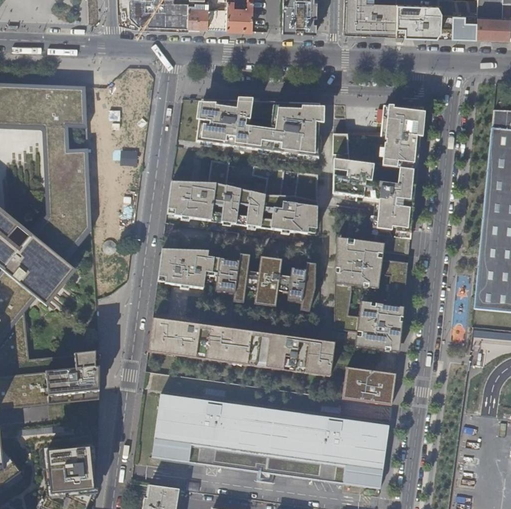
[(129,0),(130,17),(138,25),(189,27),(190,3),(190,1),(159,1),(159,0),(129,0)]
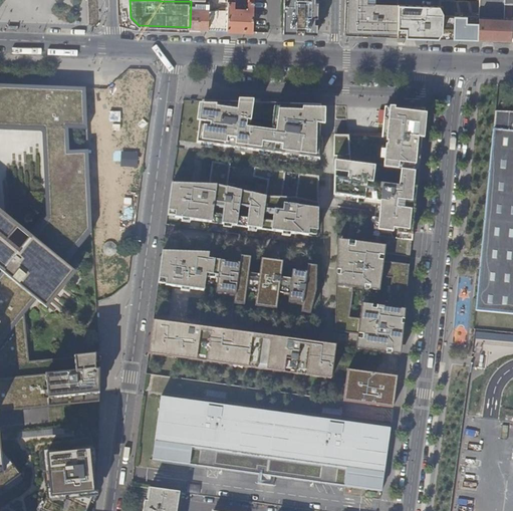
[(253,30),(253,0),(248,0),(249,7),(234,6),(234,0),(229,0),(228,6),(228,13),(228,21),(227,29),(253,30)]
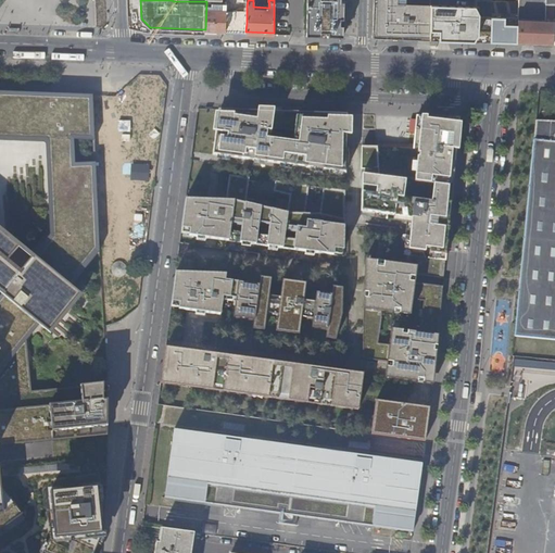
[(307,0),(307,34),(344,35),(343,0),(307,0)]
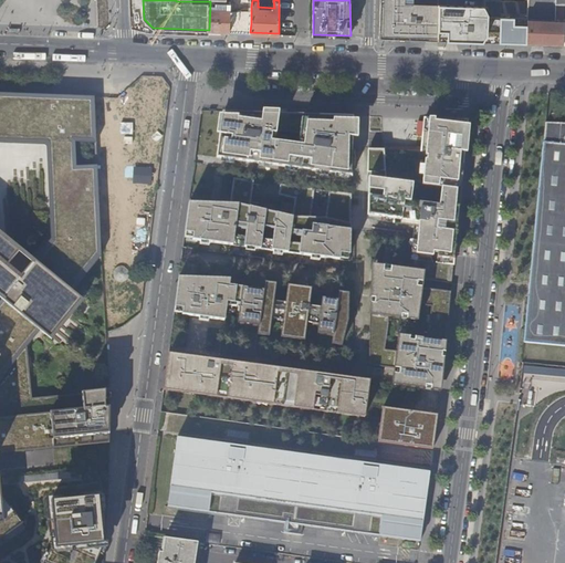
[(439,7),(439,4),(415,3),(415,0),(380,0),(379,37),(411,38),(411,34),(428,34),(428,39),(439,39),(439,7)]
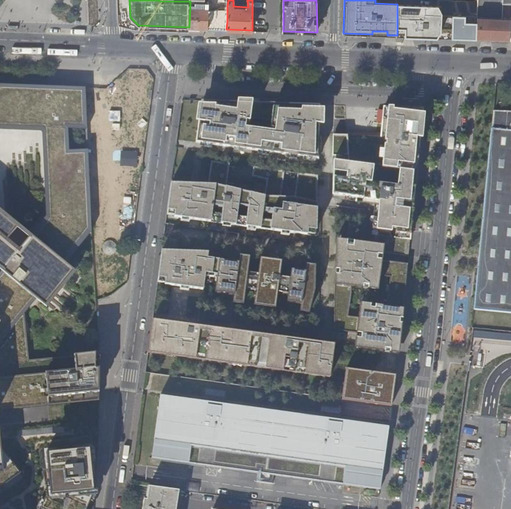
[(478,0),(477,14),(477,38),(480,38),(509,39),(509,30),(510,15),(510,0),(478,0)]
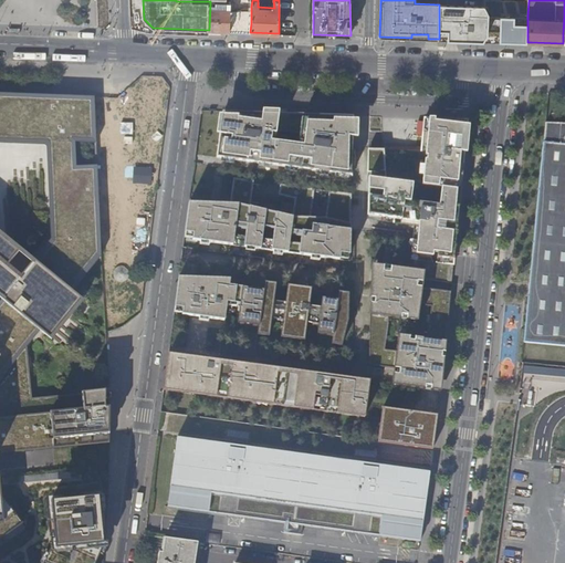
[(210,3),(209,30),(225,31),(229,31),(231,6),(231,2),(222,2),(216,2),(216,3),(210,3)]
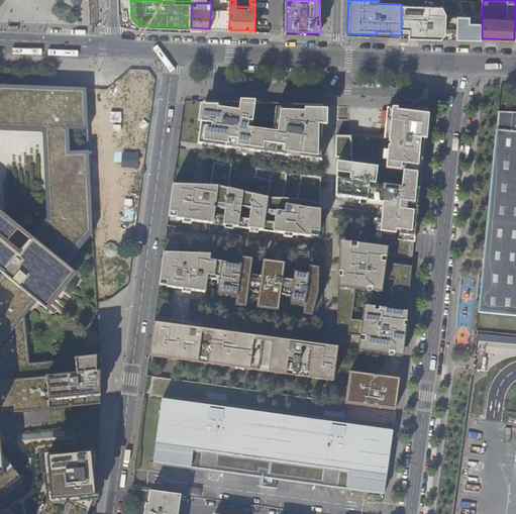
[(211,5),(209,28),(217,28),(218,6),(214,5),(214,2),(211,2),(211,5)]
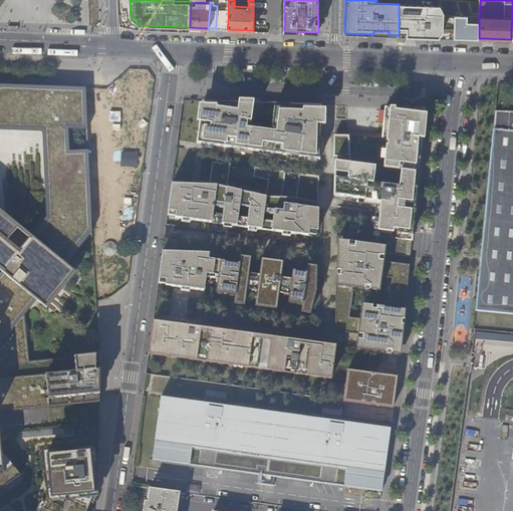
[(216,28),(227,29),(228,21),(228,13),(228,6),(225,6),(217,6),(216,28)]
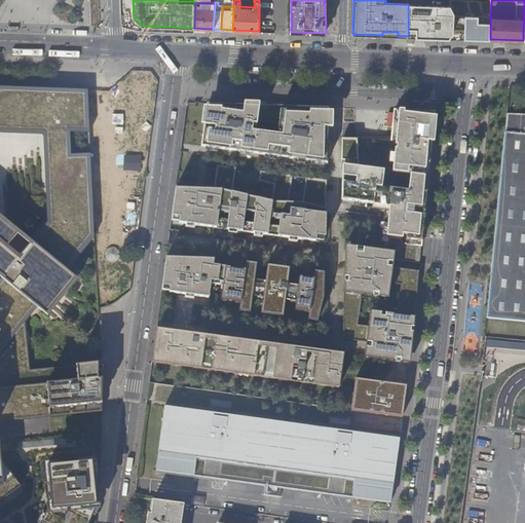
[(446,6),(408,6),(408,36),(418,37),(438,37),(446,38),(451,32),(452,13),(452,11),(446,6)]
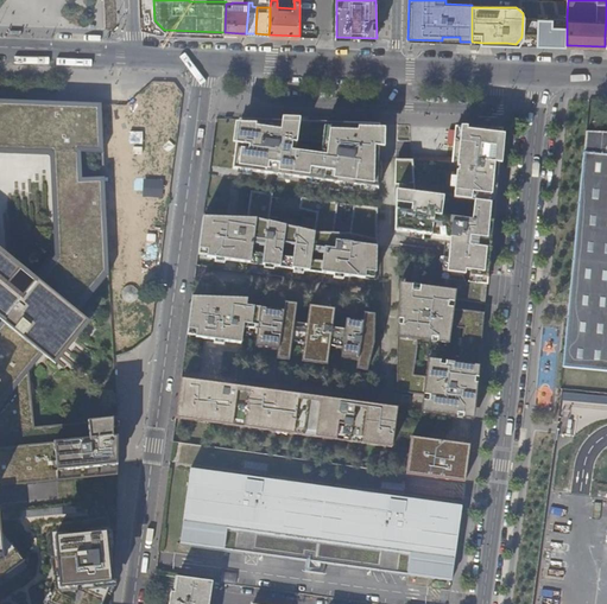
[(538,17),(523,16),(522,37),(516,44),(537,44),(538,17)]
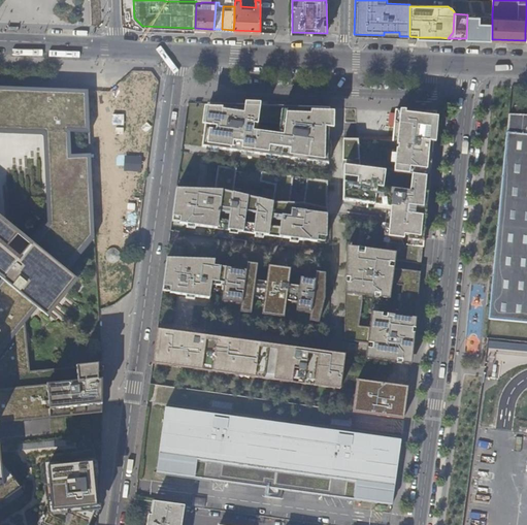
[(492,14),(467,14),(466,38),(492,39),(492,14)]
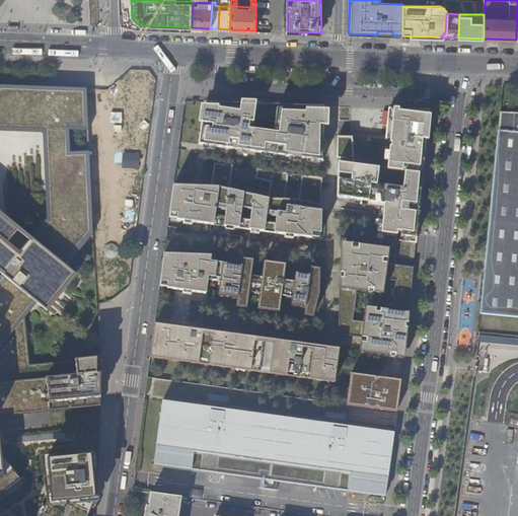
[(149,69),(133,68),(131,94),(151,96),(151,99),(154,100),(157,79),(149,69)]
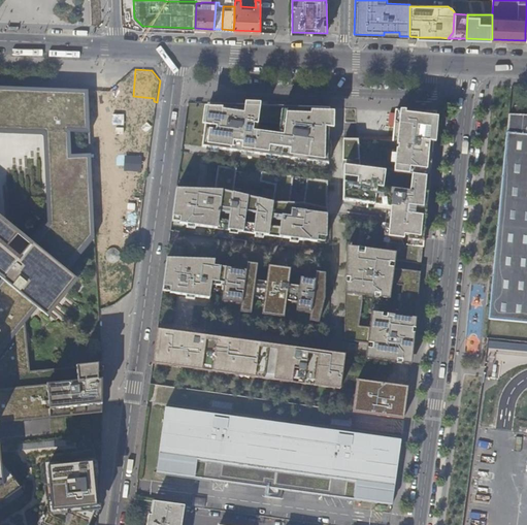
[(92,153),(71,152),(70,130),(91,131),(89,88),(0,84),(0,273),(3,276),(0,280),(0,420),(103,409),(104,366),(104,362),(30,361),(26,321),(38,305),(47,313),(77,277),(66,268),(96,229),(92,153)]
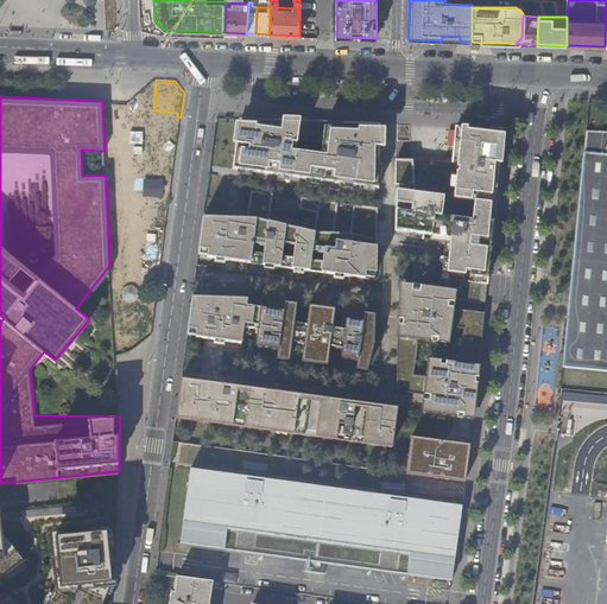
[(513,115),(525,116),(526,108),(523,107),(514,107),(513,115)]
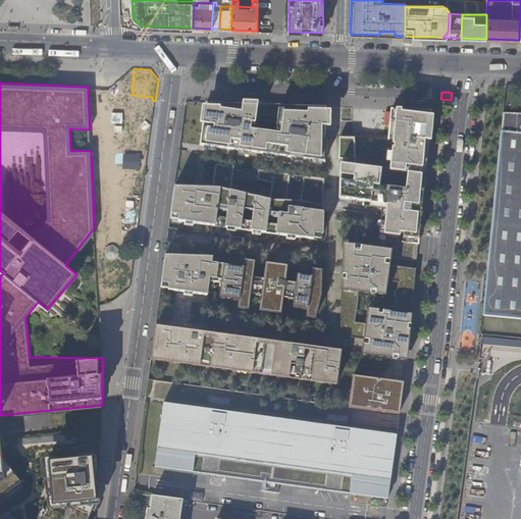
[(321,104),(206,100),(206,102),(201,103),(199,120),(202,120),(201,143),(322,159),(321,104)]
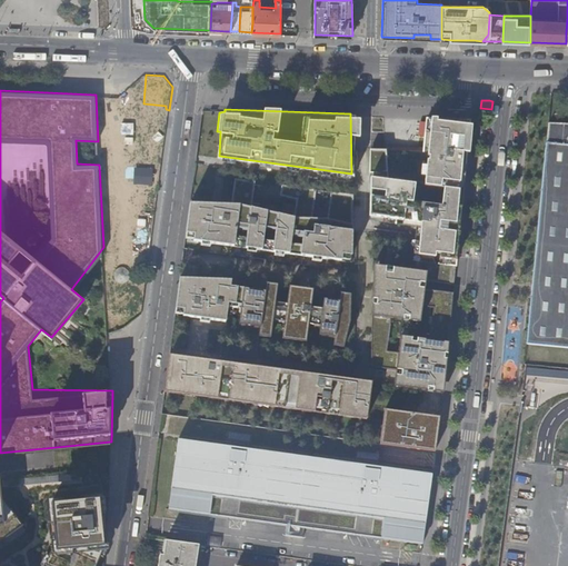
[(167,127),(168,116),(159,115),(157,127),(167,127)]
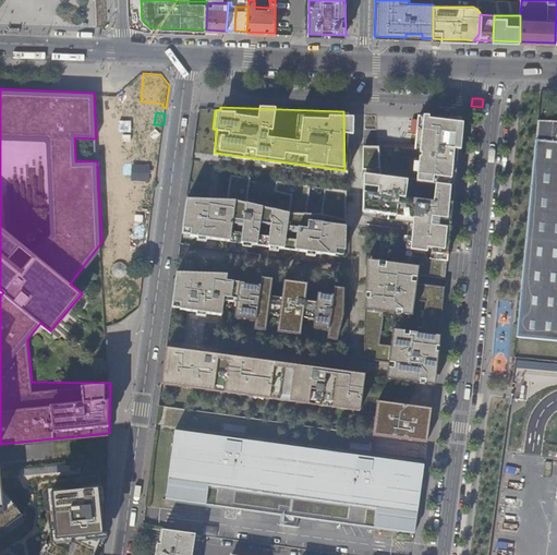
[(462,116),(422,115),(421,147),(368,148),(364,194),(368,194),(366,213),(413,217),(412,249),(430,251),(430,246),(447,249),(462,116)]
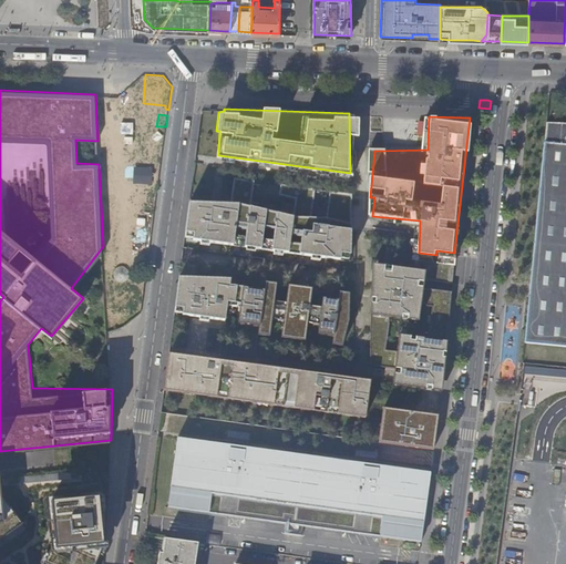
[(533,282),(527,340),(565,344),(565,120),(548,120),(546,140),(533,282)]
